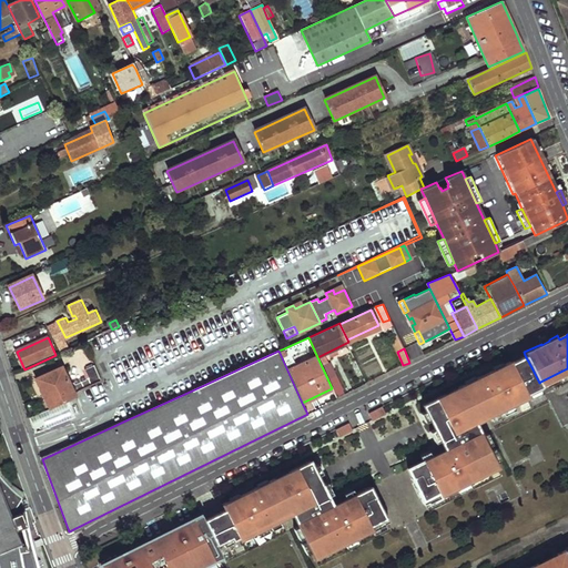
[(533,369),(525,355),(510,362),(518,376),(533,369)]
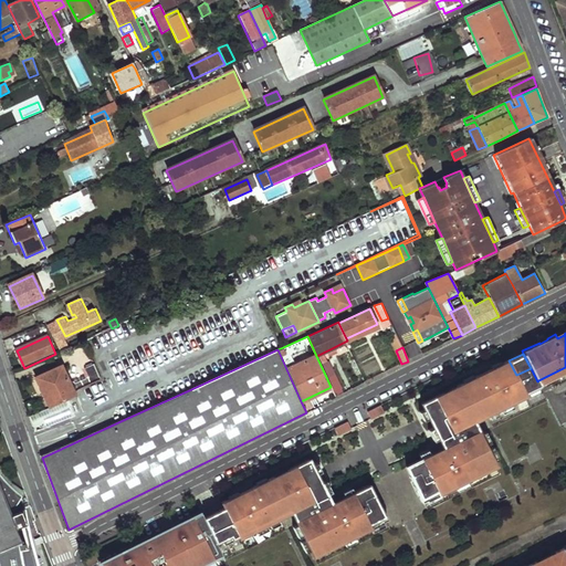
[(443,448),(406,465),(421,498),(437,490),(439,493),(496,465),(479,429),(477,426),(469,426),(470,417),(472,416),(483,409),(486,415),(526,395),(525,392),(541,385),(538,380),(537,381),(531,368),(516,375),(509,360),(509,359),(501,364),(502,367),(498,368),(494,368),(479,379),(478,375),(457,386),(459,390),(438,401),(436,396),(421,402),(443,448)]
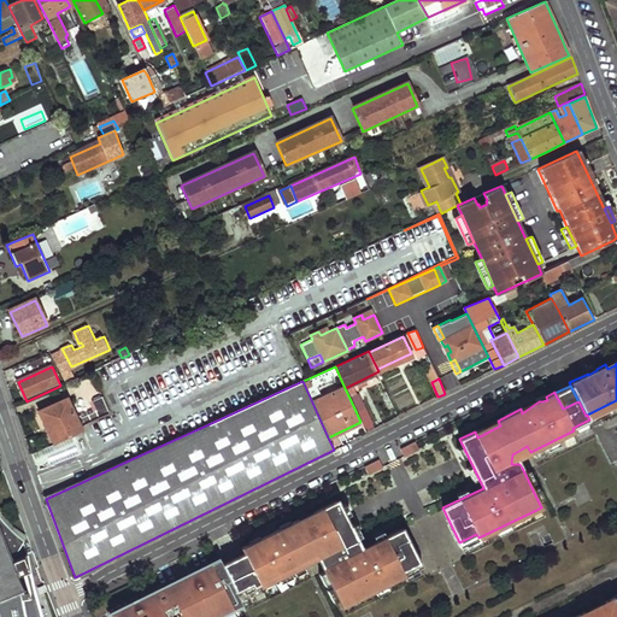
[(82,432),(82,429),(111,415),(111,413),(104,397),(93,401),(97,411),(77,421),(68,400),(40,412),(54,445),(58,444),(82,432)]
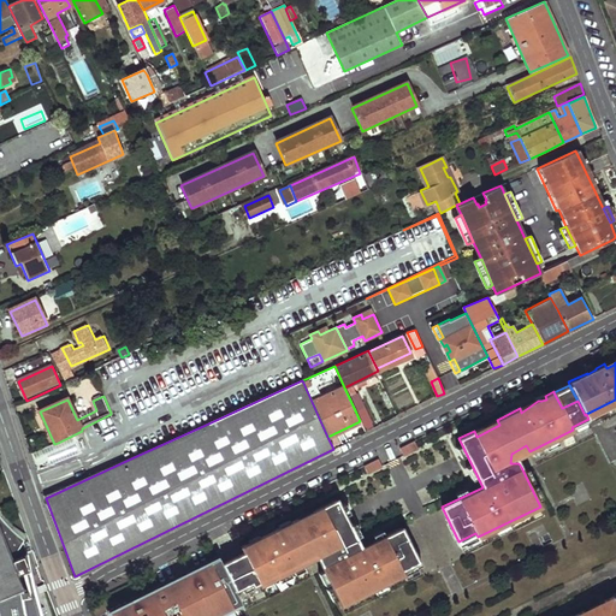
[(546,400),(545,396),(537,400),(535,398),(519,407),(520,408),(521,413),(538,401),(542,401),(546,400)]
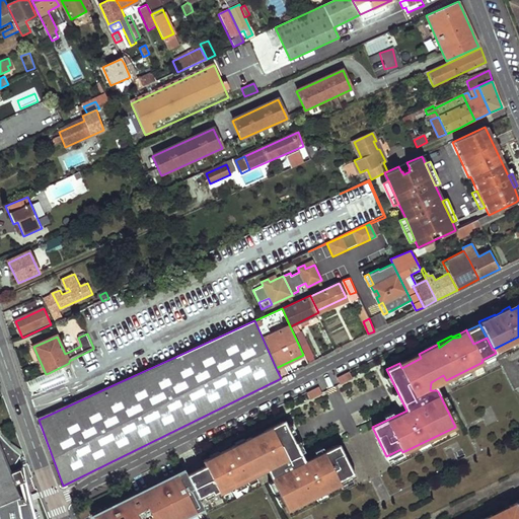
[(308,364),(315,361),(306,343),(299,346),(303,355),(308,364)]
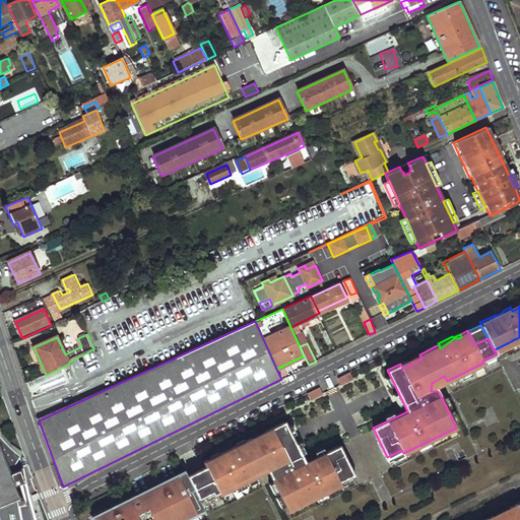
[(519,353),(504,360),(512,388),(519,386),(519,353)]
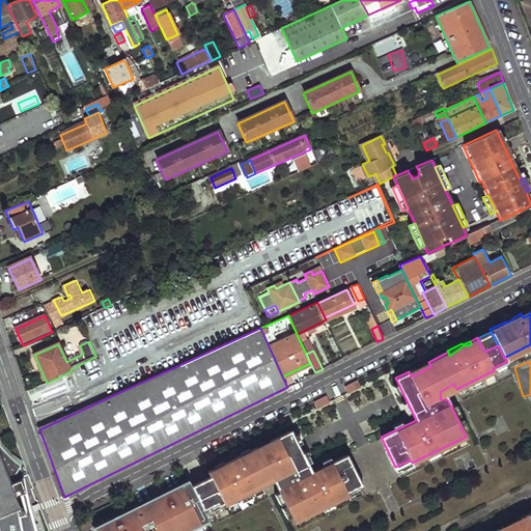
[(357,381),(345,386),(348,393),(361,387),(357,381)]
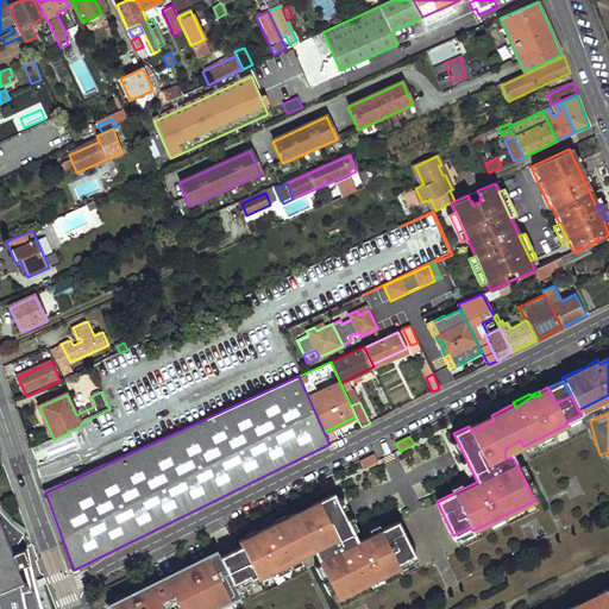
[(375,453),(360,460),(364,468),(378,460),(375,453)]
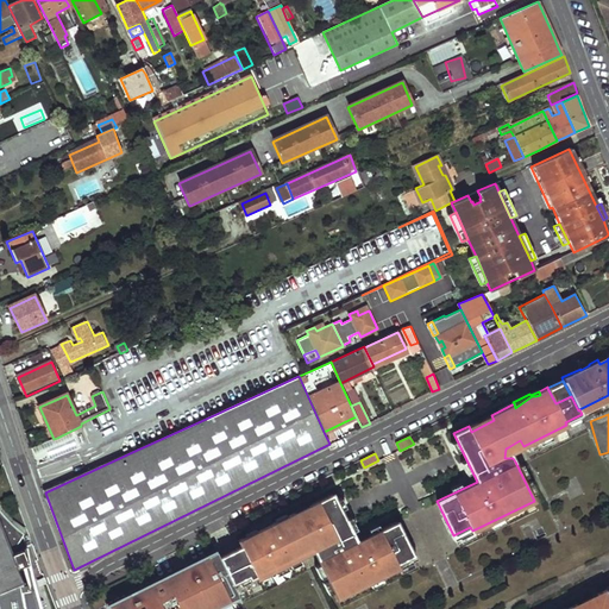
[(242,559),(225,567),(231,578),(238,576),(239,579),(249,575),(255,572),(256,575),(257,578),(301,557),(297,551),(311,545),(313,544),(321,548),(316,556),(319,562),(338,597),(399,567),(397,563),(414,556),(397,521),(357,541),(332,494),(318,501),(320,506),(297,518),(295,512),(272,523),(275,528),(256,532),(253,537),(249,539),(248,535),(239,540),(242,546),(237,548),(242,559)]
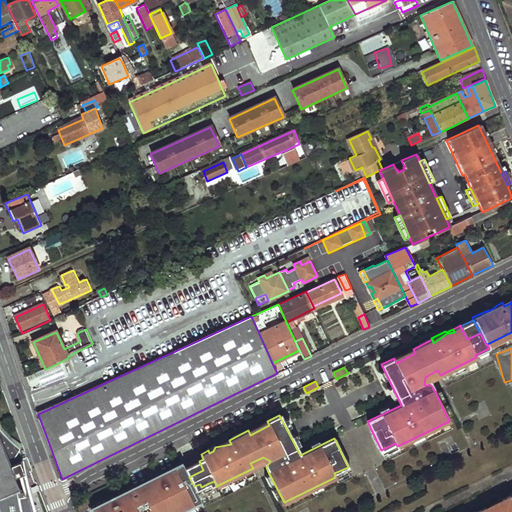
[(214,445),(208,450),(209,453),(213,451),(215,447),(231,444),(229,440),(228,438),(214,445)]
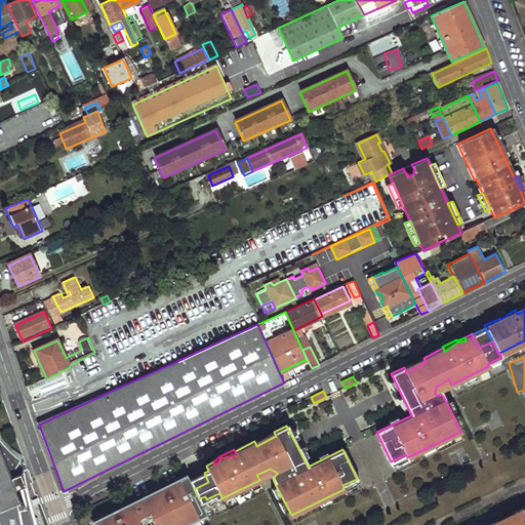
[(19,503),(0,453),(0,483),(7,503),(13,501),(14,503),(19,503)]
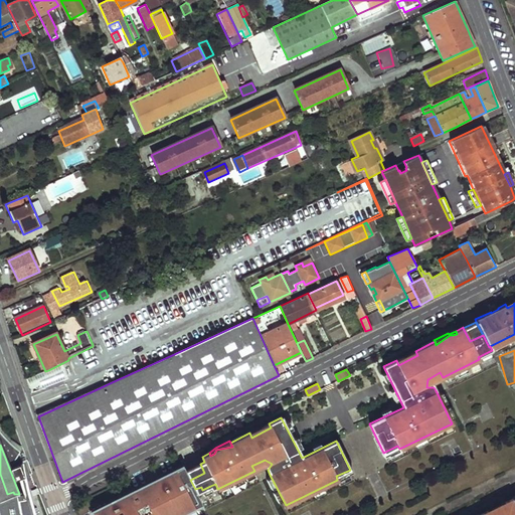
[(265,460),(263,461),(268,470),(272,464),(265,460)]
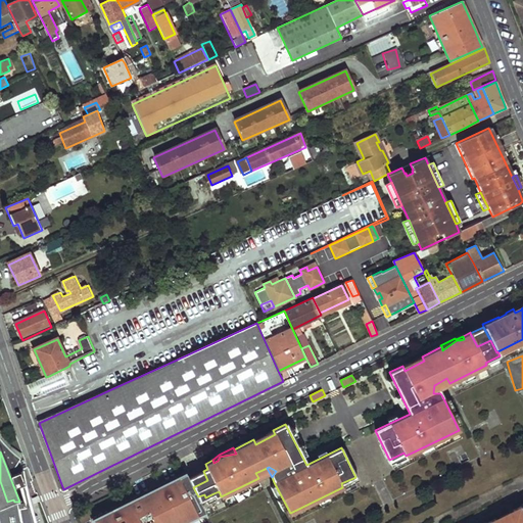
[(203,471),(188,478),(193,487),(207,480),(203,471)]
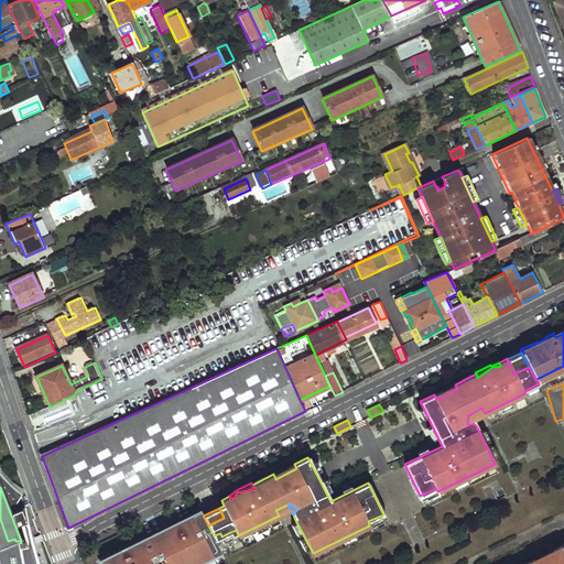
[(203,516),(201,510),(96,563),(195,563),(214,556),(212,552),(219,548),(215,540),(214,535),(208,525),(203,516)]
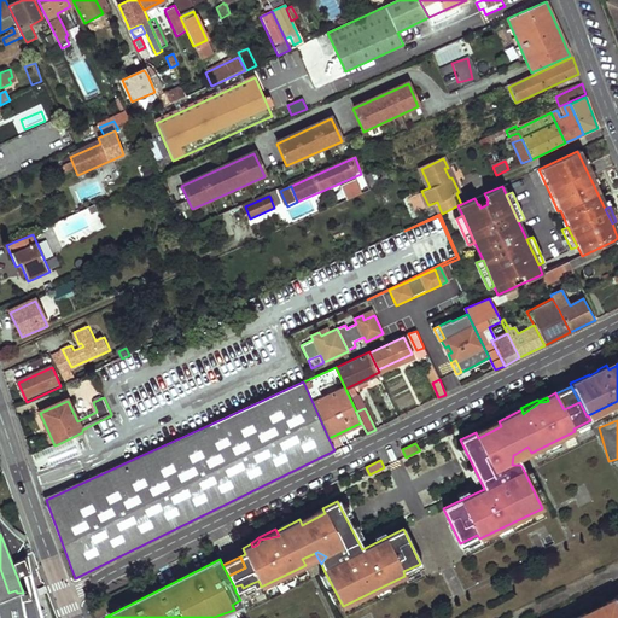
[(0,617),(39,617),(39,612),(36,612),(36,600),(34,600),(33,590),(23,593),(17,593),(16,590),(9,593),(0,569),(0,617)]
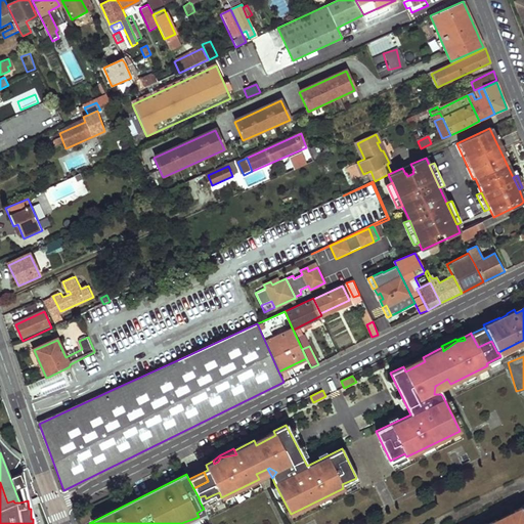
[(523,523),(523,509),(522,511),(520,508),(513,512),(514,514),(495,523),(494,520),(487,523),(523,523)]
